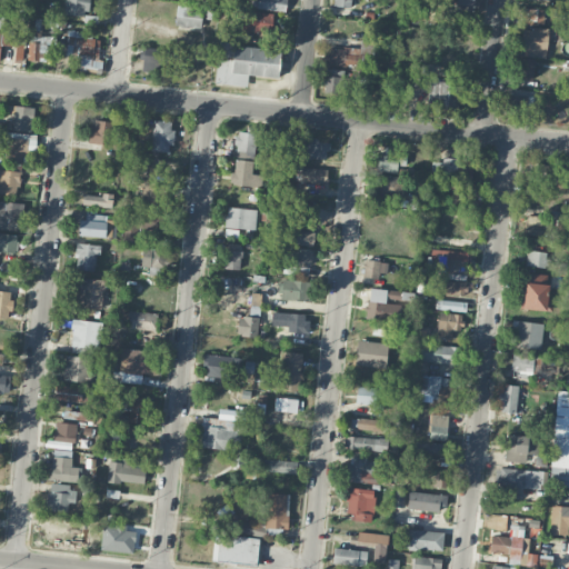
[(66,0),(65,15),(88,16),(88,0),(66,0)]
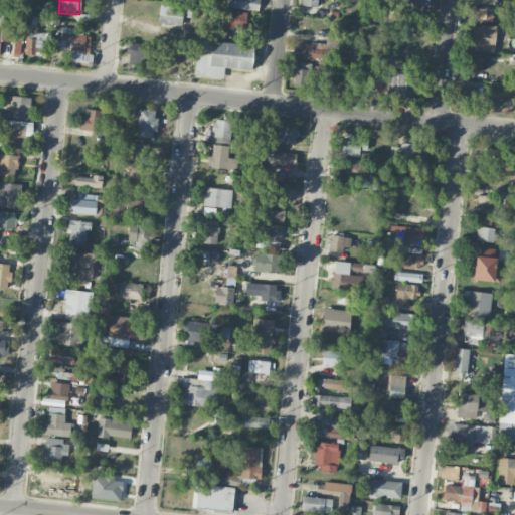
[(232,0),(232,7),(258,11),(260,0),(232,0)]
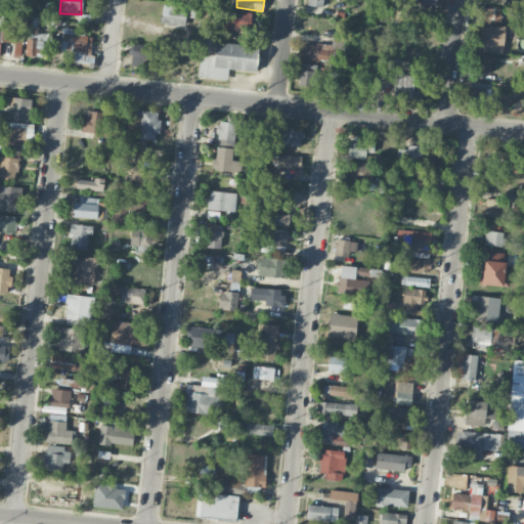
[(162,26),(185,27),(186,6),(162,5),(162,26)]
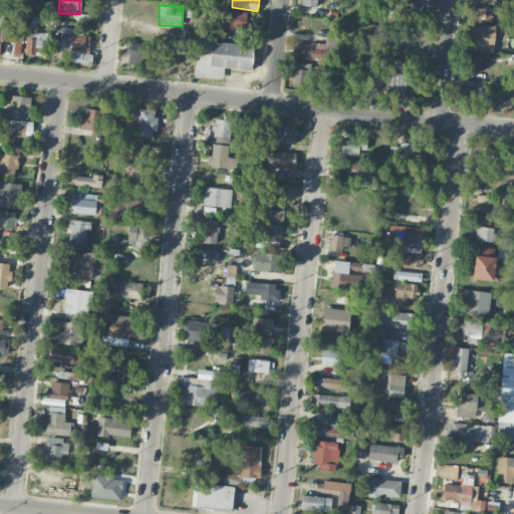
[(491,21),(491,8),(471,7),(471,20),(491,21)]
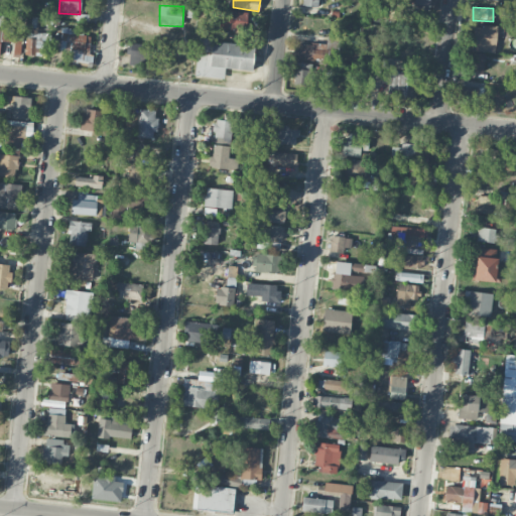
[(247,30),(248,11),(220,10),(219,29),(247,30)]
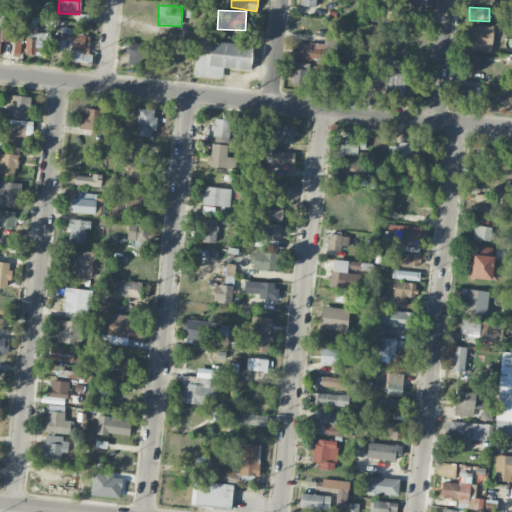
[(490,52),(494,27),(471,24),(470,34),(461,33),(460,47),(490,52)]
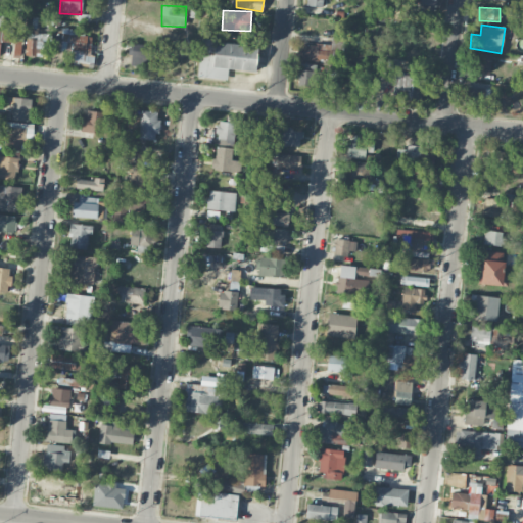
[(91,36),(76,35),(76,29),(62,28),(61,51),(75,52),(75,59),(90,60),(91,36)]
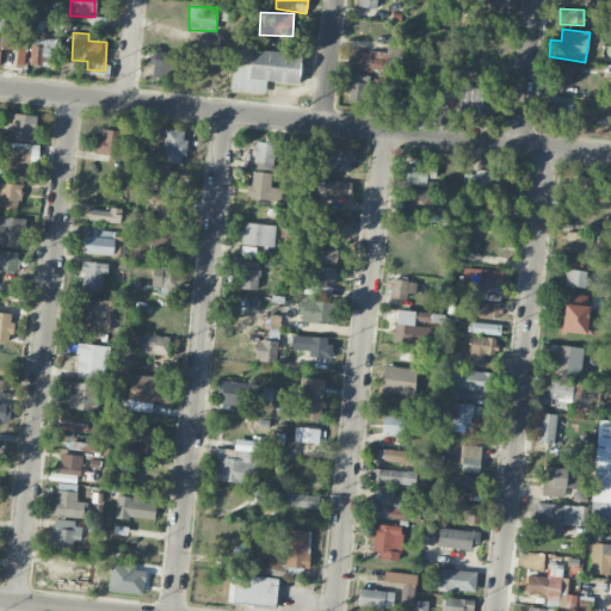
[(18,48),(18,38),(11,38),(11,49),(20,49),(20,57),(24,57),(24,49),(18,48)]
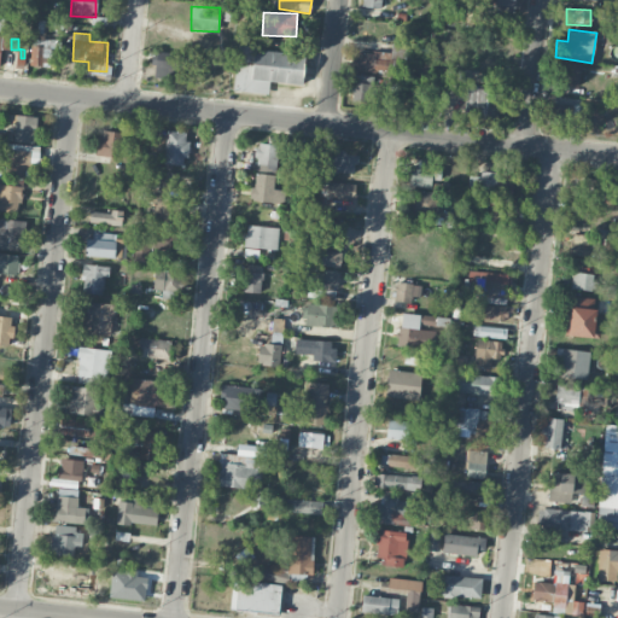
[(30,65),(50,66),(52,40),(31,39),(30,65)]
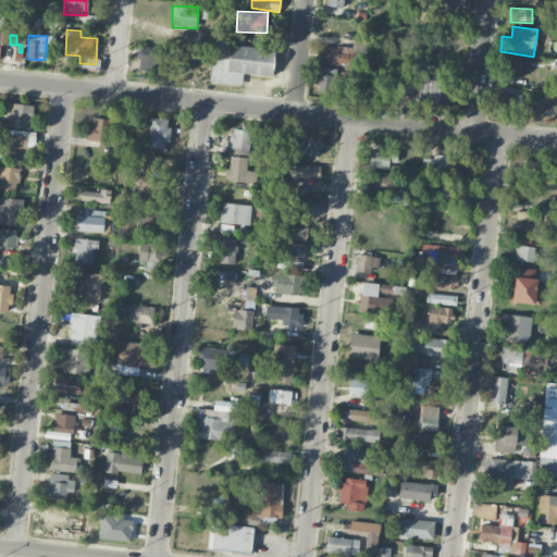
[(354,47),(317,46),(317,64),(357,65),(358,41),(354,41),(354,47)]
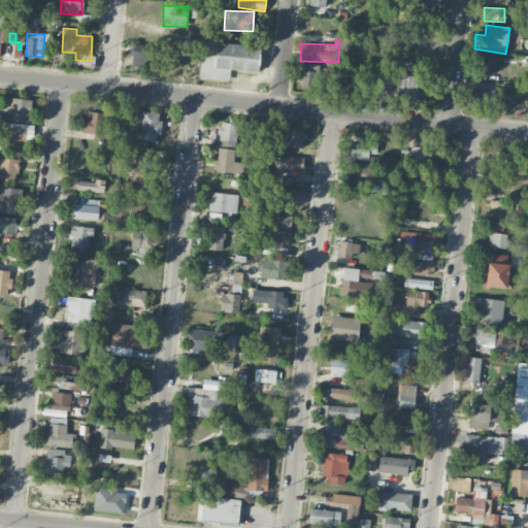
[(229,79),(230,70),(258,72),(260,44),(202,41),(200,78),(229,79)]
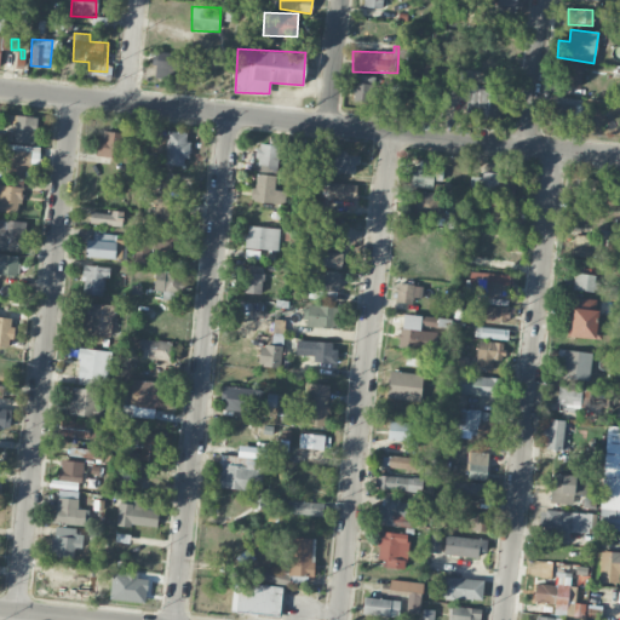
[(182,76),(182,52),(156,52),(156,75),(182,76)]
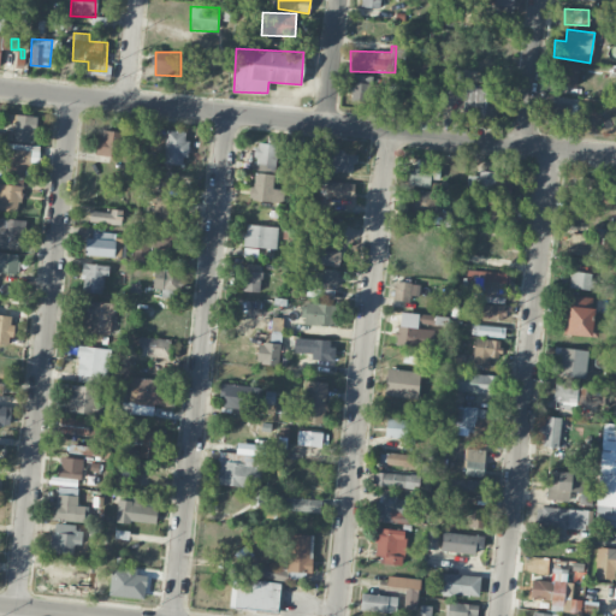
[(419,76),(427,77),(428,61),(420,61),(419,76)]
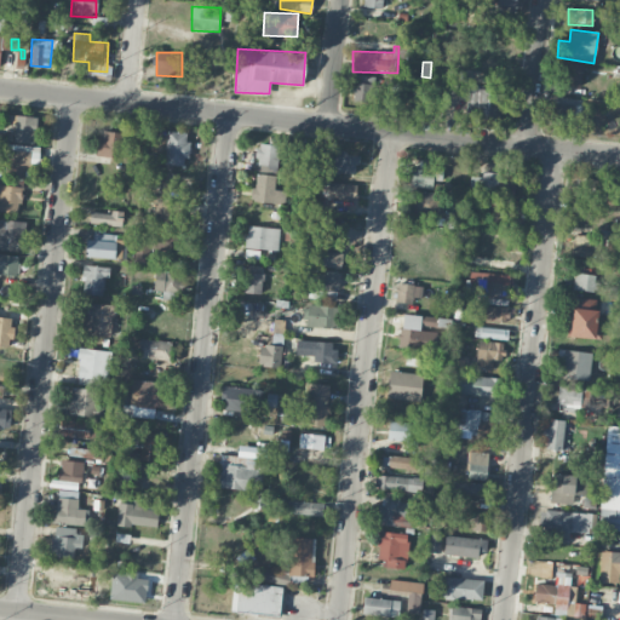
[(580,87),(584,65),(568,63),(563,85),(580,87)]
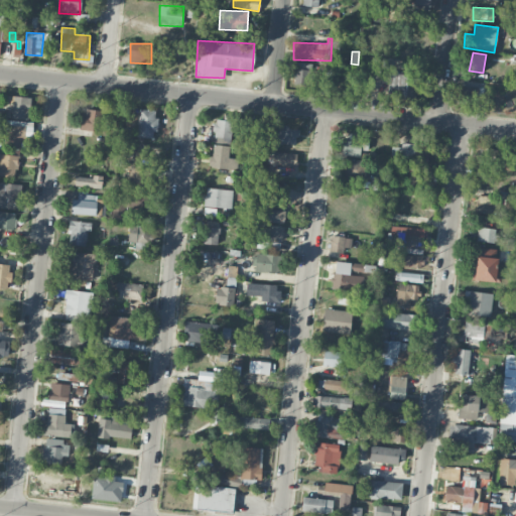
[(311,70),(311,66),(293,65),(292,84),(317,85),(318,71),(311,70)]
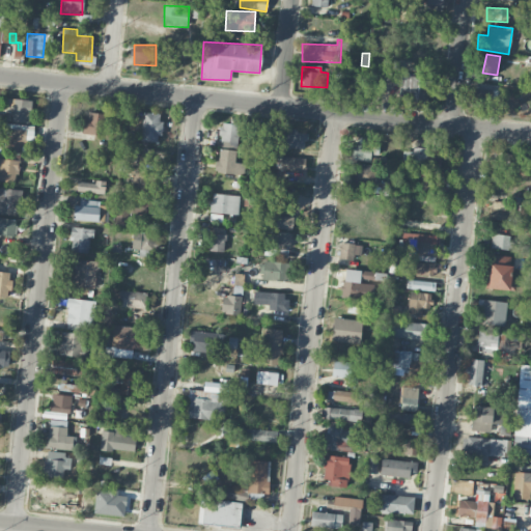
[(420,76),(400,76),(399,101),(419,102),(420,76)]
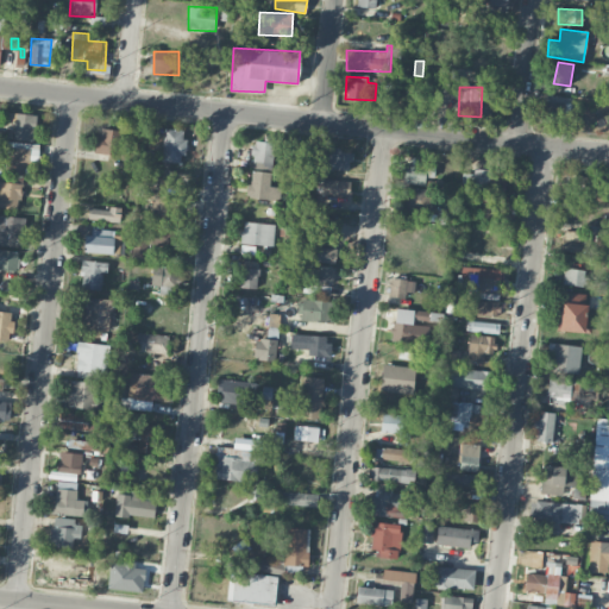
[(567,126),(570,104),(542,100),(540,123),(567,126)]
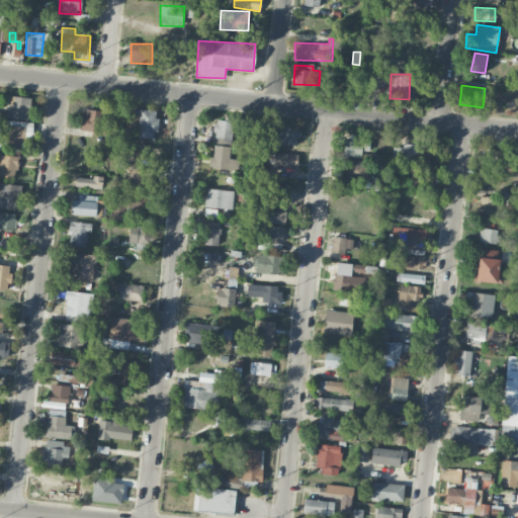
[(6,102),(12,102),(11,119),(29,119),(30,97),(6,96),(6,102)]
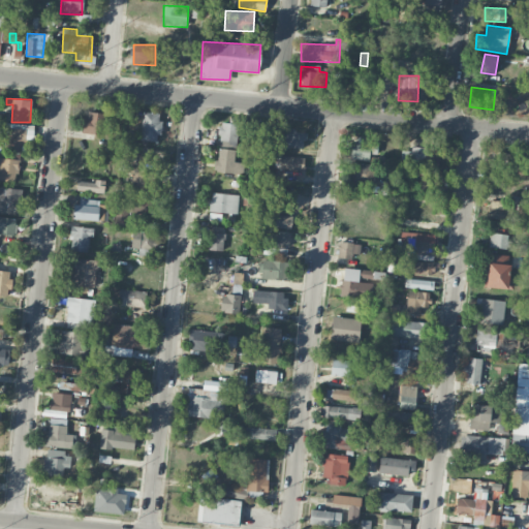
[(141,141),(159,142),(160,113),(143,112),(141,141)]
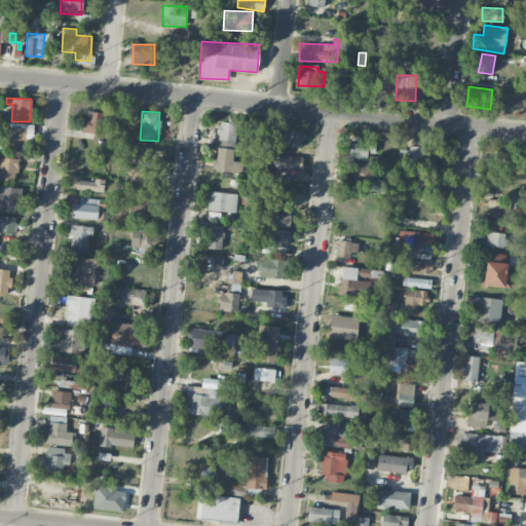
[(83,134),(104,134),(104,112),(83,112),(83,134)]
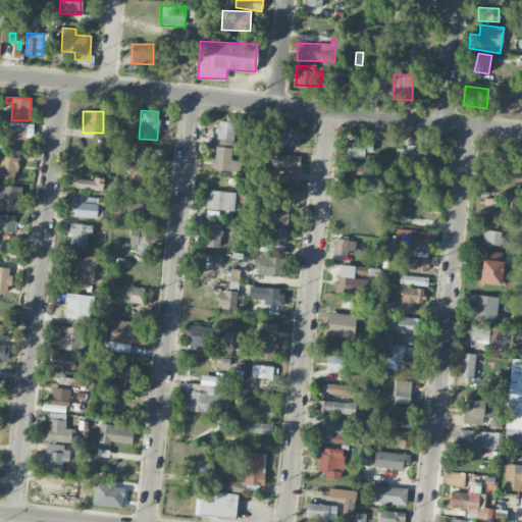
[(235,117),(225,117),(224,122),(216,122),(216,144),(233,144),(235,117)]
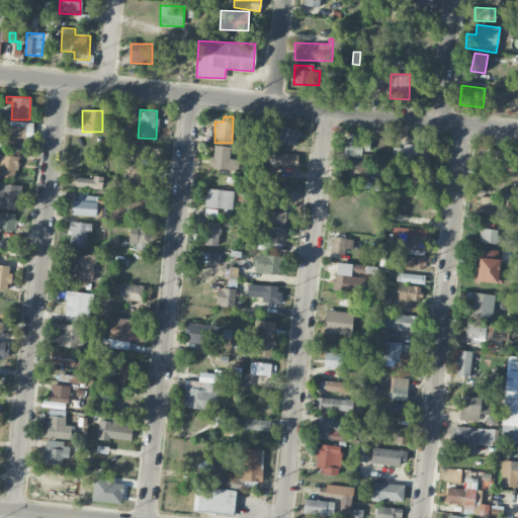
[(4,147),(23,148),(25,125),(5,124),(4,147)]
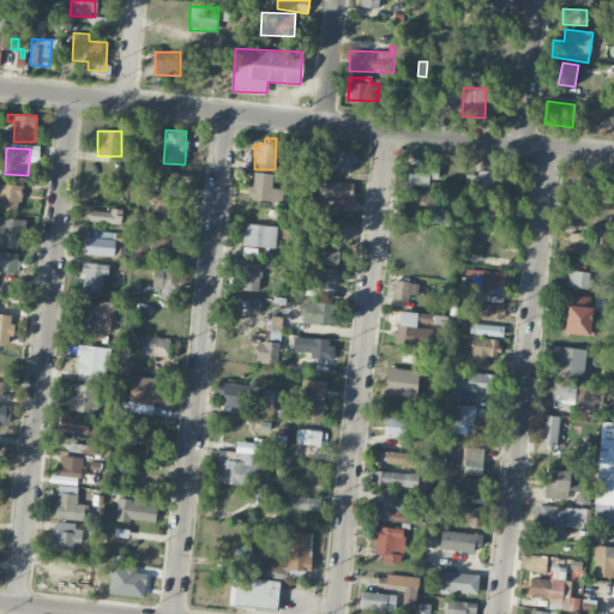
[(353,172),(354,152),(329,150),(327,170),(353,172)]
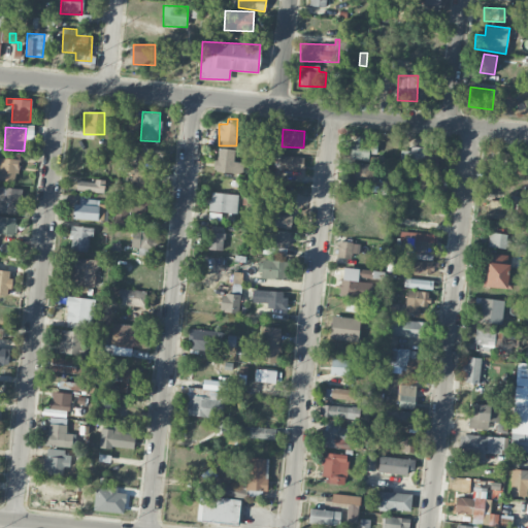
[(374,161),(375,139),(350,138),(350,160),(374,161)]
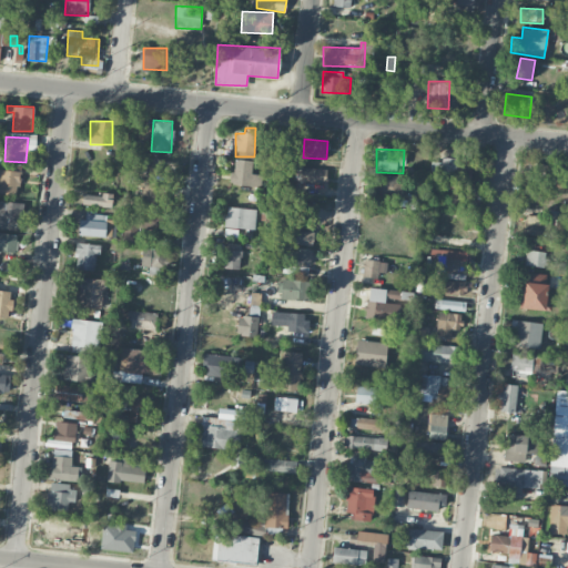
[(146,175),(160,176),(161,158),(146,158),(146,175)]
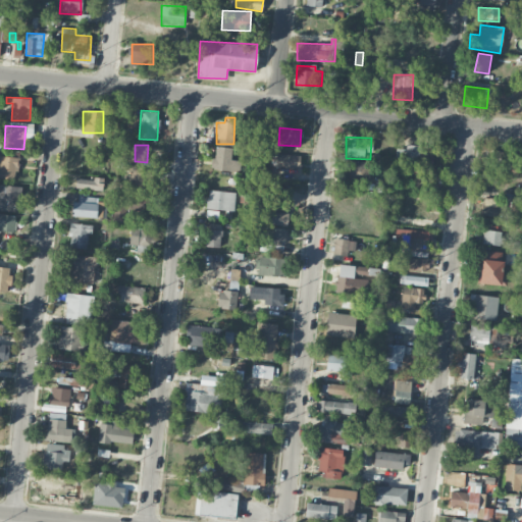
[(433,146),(406,145),(406,149),(396,148),(395,163),(432,164),(433,146)]
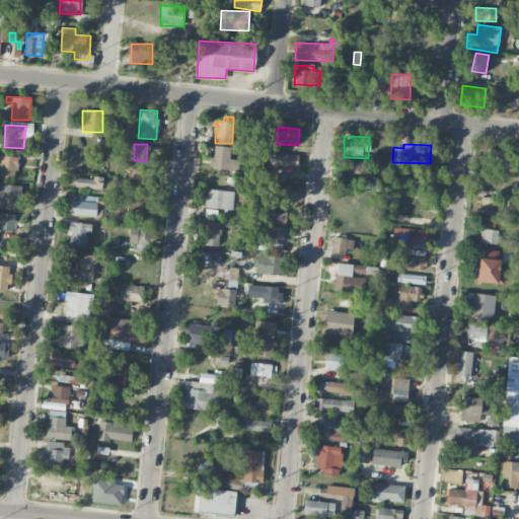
[(239,159),(230,159),(230,147),(213,146),(212,169),(238,170),(239,159)]
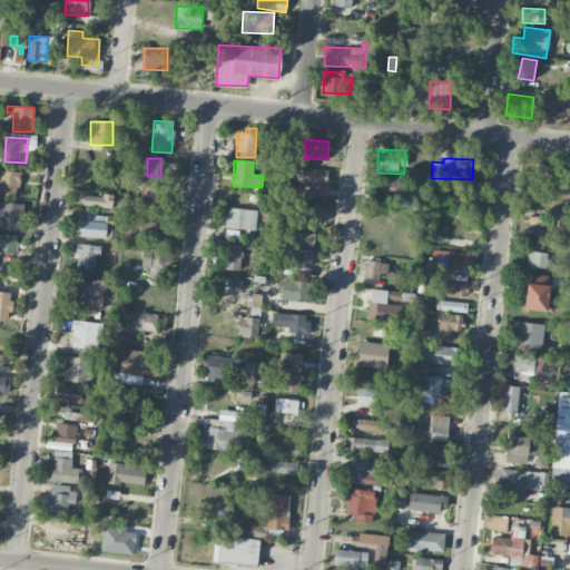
[(557,182),(557,165),(532,164),(532,180),(557,182)]
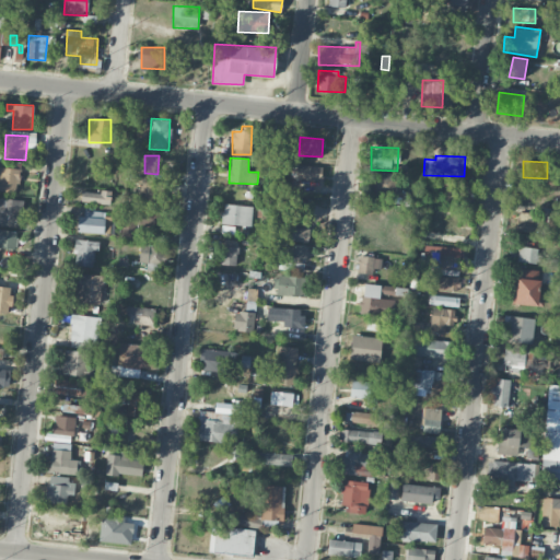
[(323,166),(296,165),(296,179),(322,181),(323,166)]
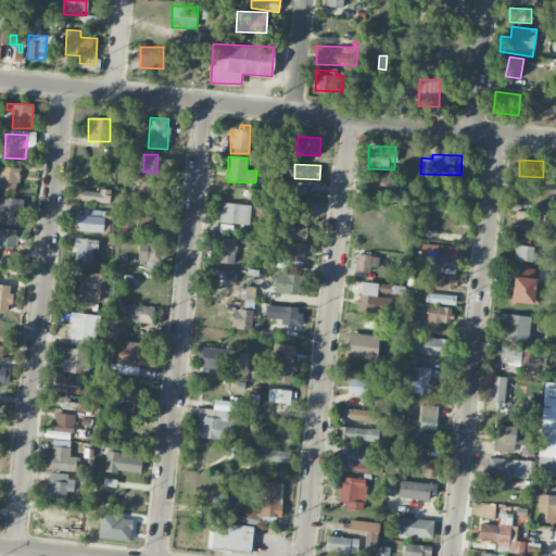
[(0,189),(16,192),(20,168),(0,165),(0,189)]
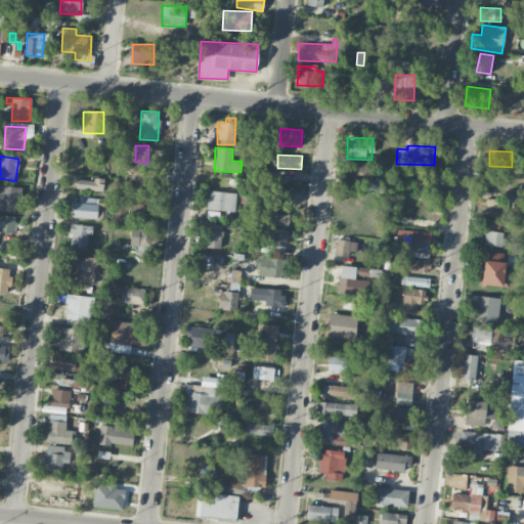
[(369,183),(368,162),(346,162),(347,184),(369,183)]
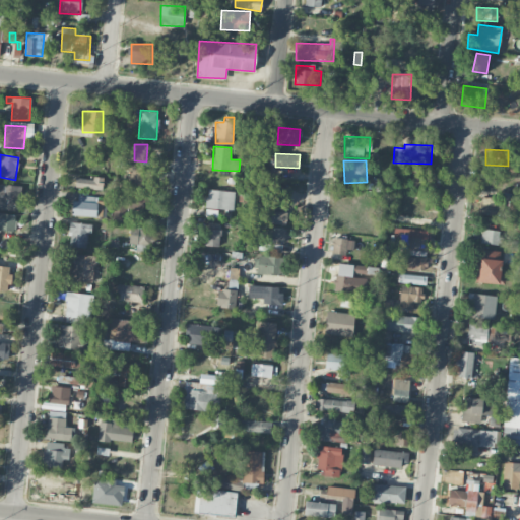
[(129,188),(152,191),(154,169),(131,166),(129,188)]
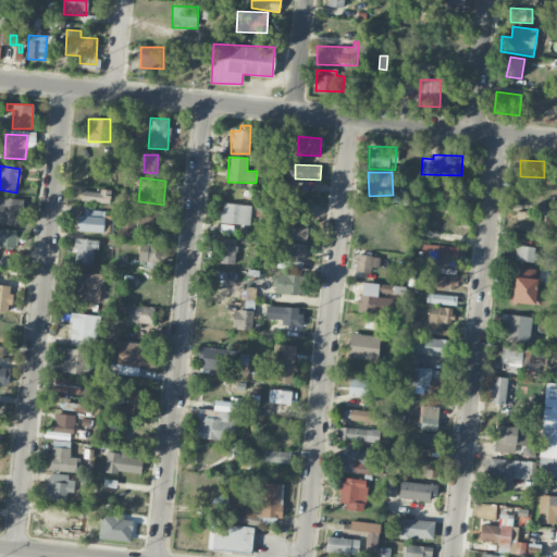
[(110,202),(110,192),(81,190),(81,201),(110,202)]
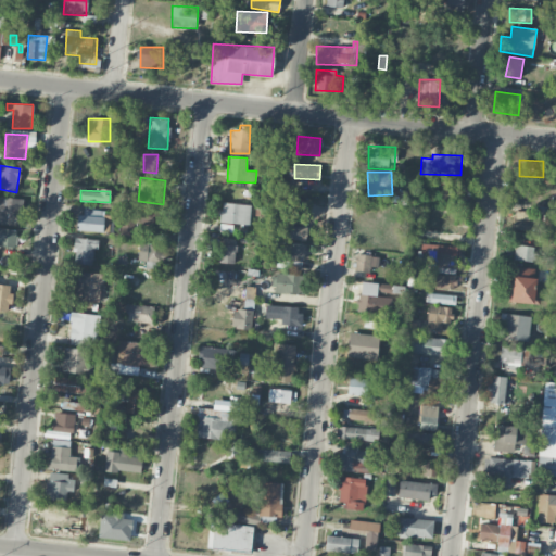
[(21,198),(0,197),(0,216),(20,218),(21,198)]
